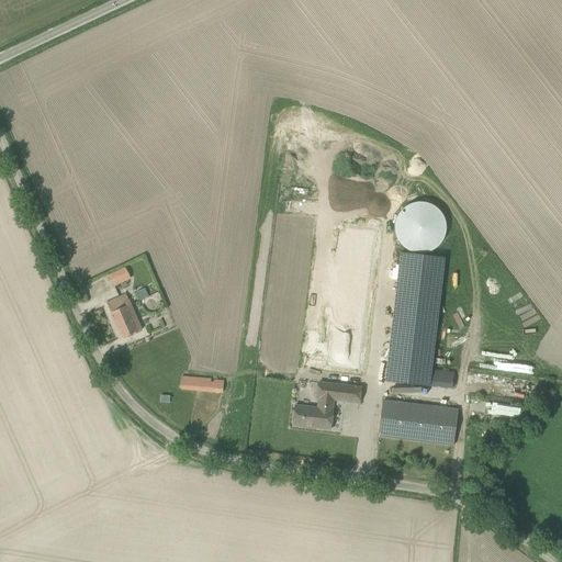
[(321,146),(317,152),(326,157),(329,150),(321,146)]
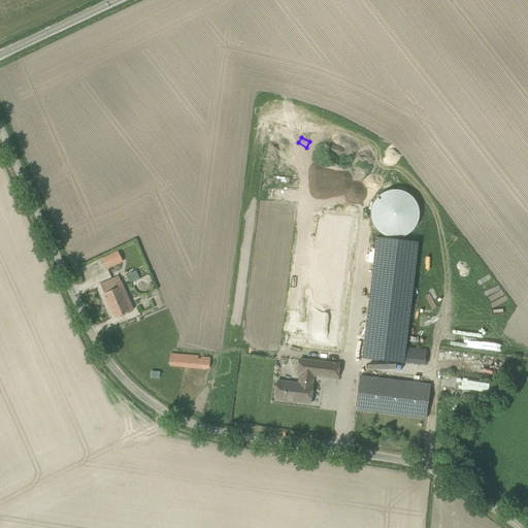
[(376,230),(378,233),(383,235),(386,237),(390,238),(394,238),(398,238),(402,237),(406,235),(409,233),(413,230),(416,227),(418,223),(418,221),(419,219),(419,215),(419,210),(418,206),(416,203),(414,199),(410,196),(407,194),(403,192),(399,191),(395,191),(391,191),(387,192),(383,194),(380,196),(376,199),(374,202),(372,206),(371,210),(370,215),(371,219),(372,223),(373,226),(376,230)]
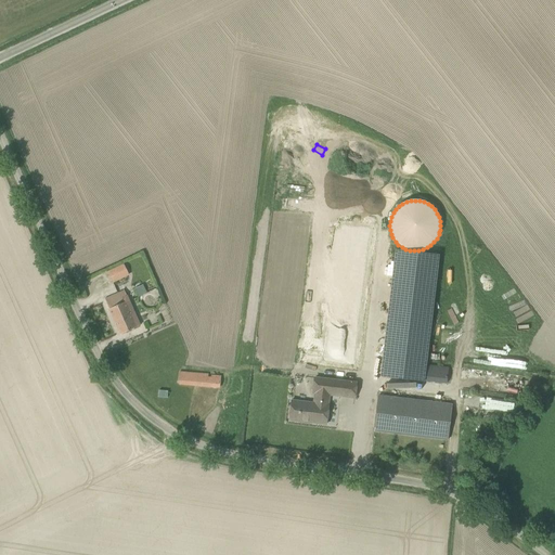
[(296,363),(362,370),(376,224),(336,220),(332,269),(324,268),(322,289),(327,289),(321,347),(306,346),(305,355),(299,355),(313,214),(280,210),(263,372),(295,375),(296,363)]
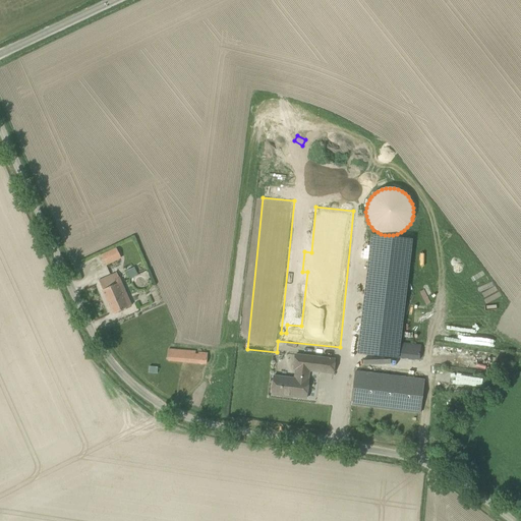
[(400,344),(401,336),(413,240),(372,235),(357,354),(398,358),(400,344)]
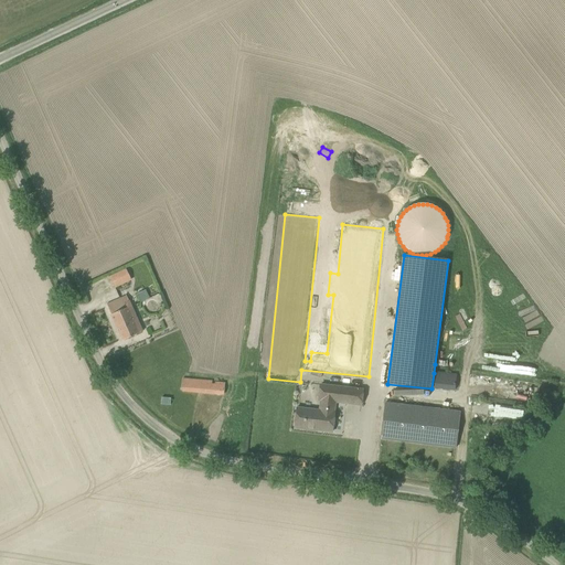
[(126,269),(109,277),(114,288),(130,280),(126,269)]
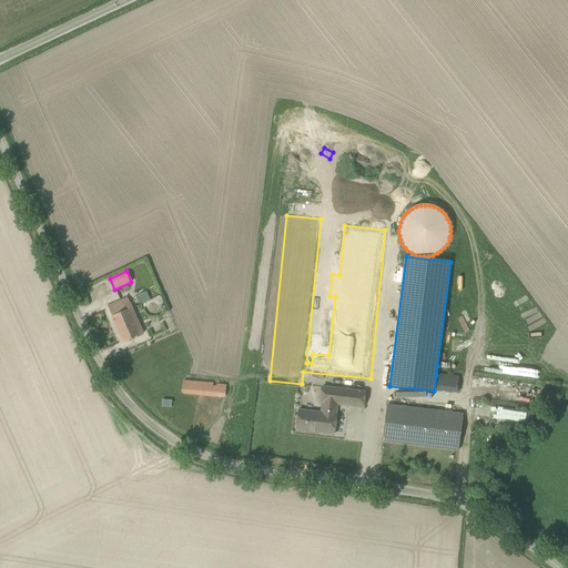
[(141,304),(151,300),(148,291),(138,296),(141,304)]
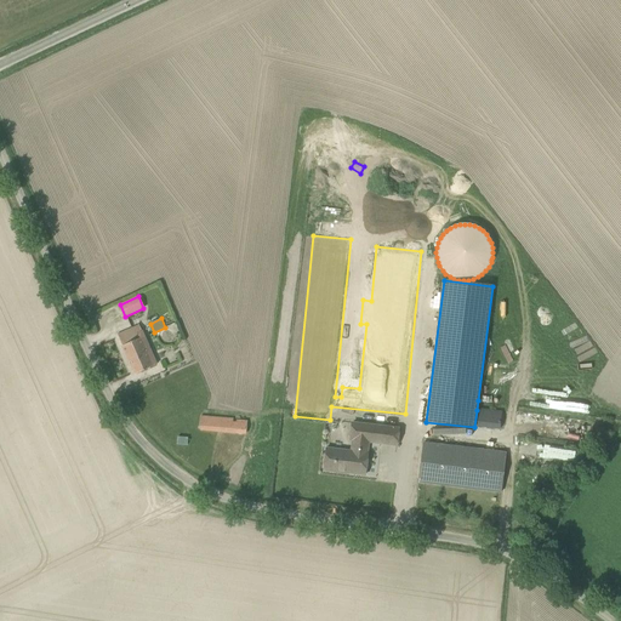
[(155,365),(143,336),(138,326),(129,331),(118,336),(135,375),(155,365)]
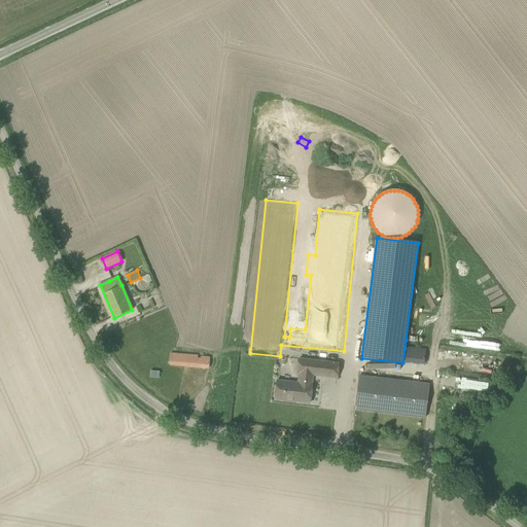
[(402,362),(424,365),(426,351),(405,348),(402,362)]
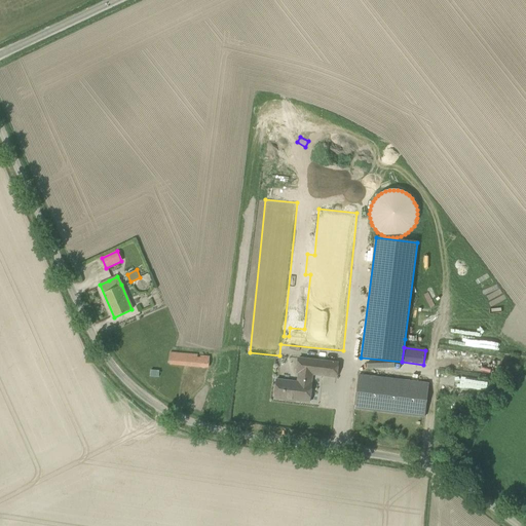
[(170,364),(208,368),(209,358),(199,357),(199,358),(196,358),(196,355),(180,354),(170,353),(170,364)]
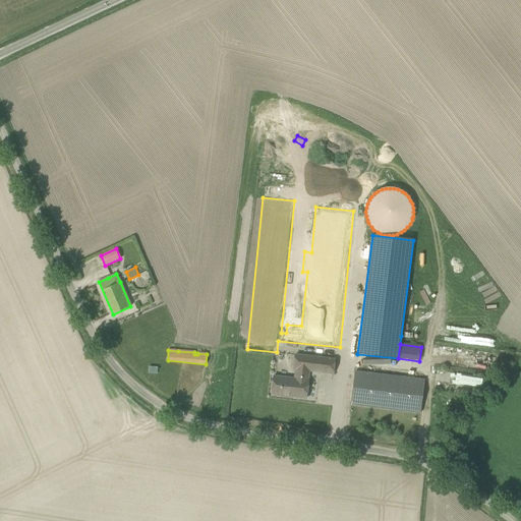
[(273,380),(273,385),(271,395),(305,399),(309,372),(332,374),(334,359),(295,354),(293,369),(295,369),(293,382),(273,380)]
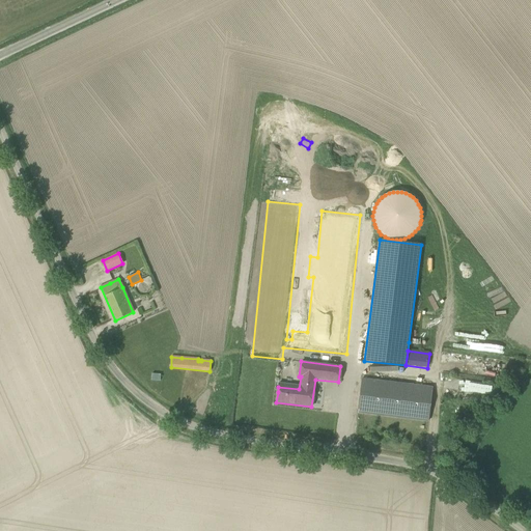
[(358,413),(428,421),(432,388),(362,380),(358,413)]
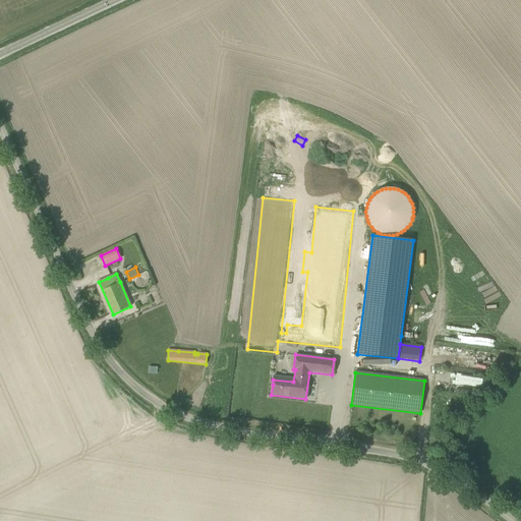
All buildings are outlined.
